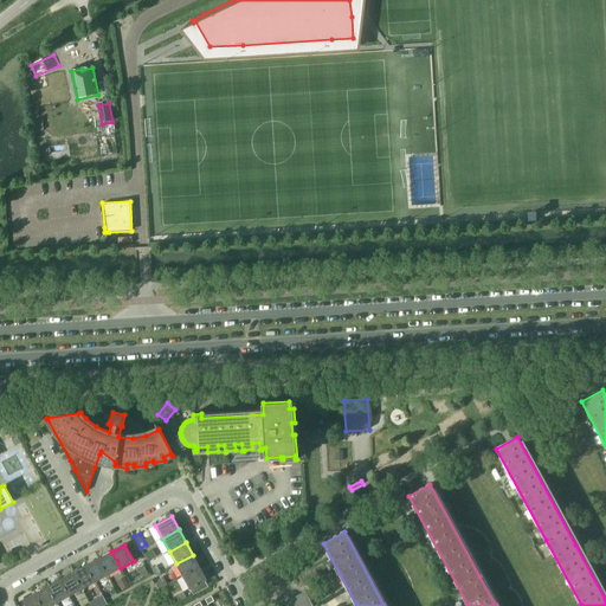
[(136,548),(130,552),(135,561),(141,558),(136,548)]
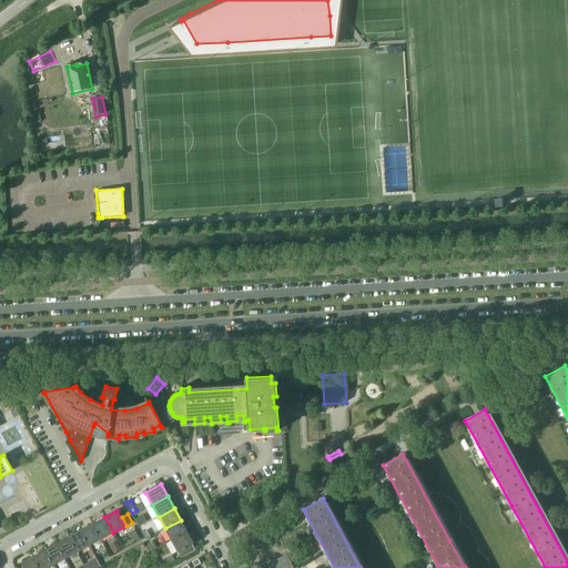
[(142,516),(135,519),(139,526),(145,521),(142,516)]
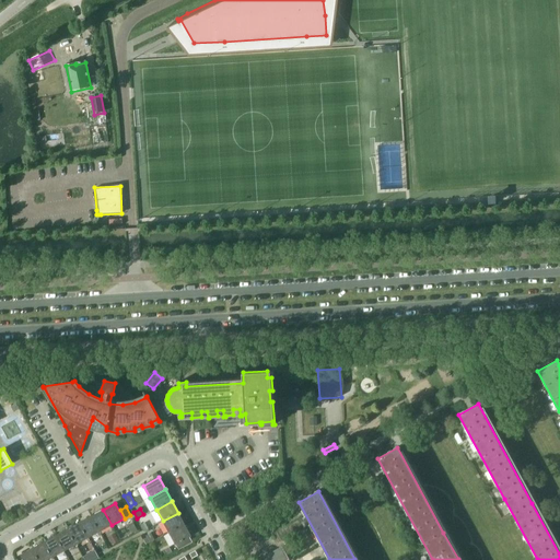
[(103,510),(91,516),(100,532),(112,525),(103,510)]
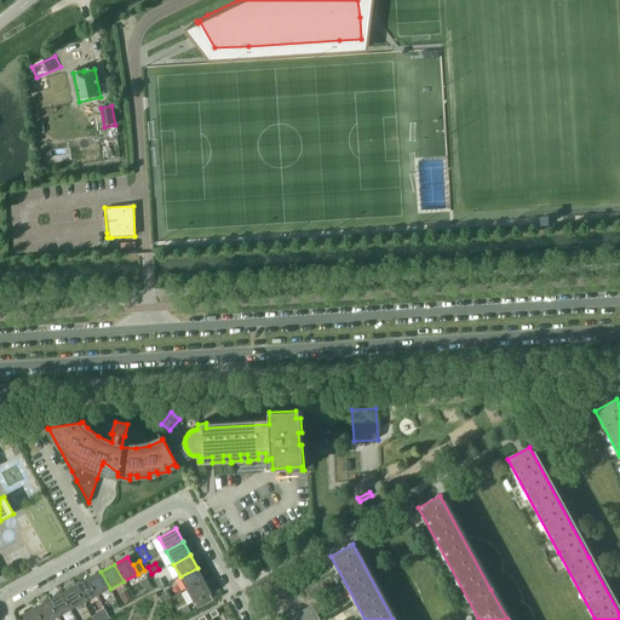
[(205,580),(197,568),(181,577),(187,590),(205,580)]
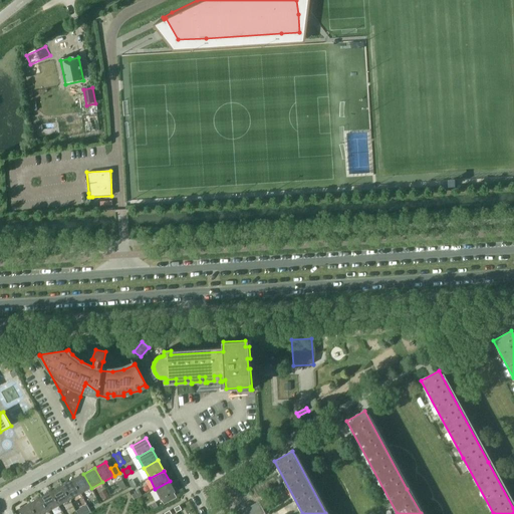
[(83,474),(73,480),(80,494),(91,488),(83,474)]
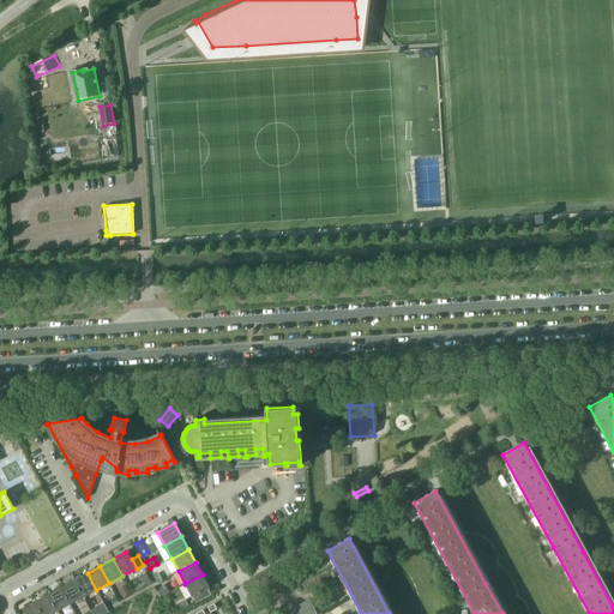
[(293,570),(287,572),(294,587),(300,583),(293,570)]
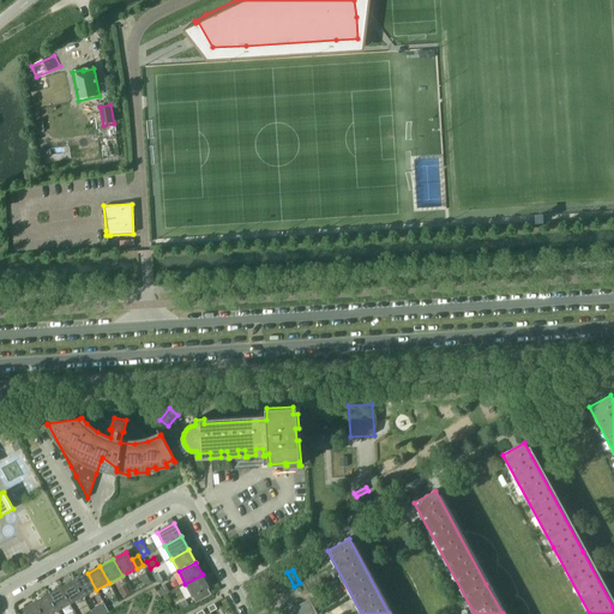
[(163,579),(158,571),(152,573),(156,581),(157,581),(158,583),(163,579)]
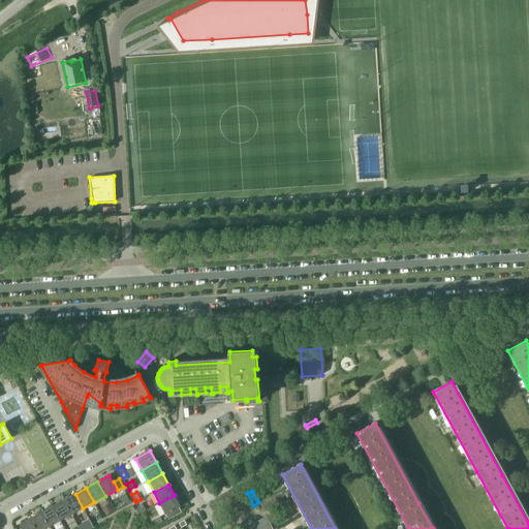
[(247,493),(241,496),(248,508),(253,505),(247,493)]
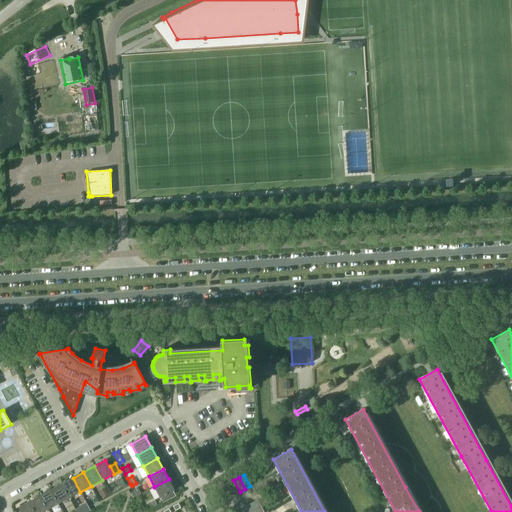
[(73,478),(62,484),(69,498),(80,492),(73,478)]
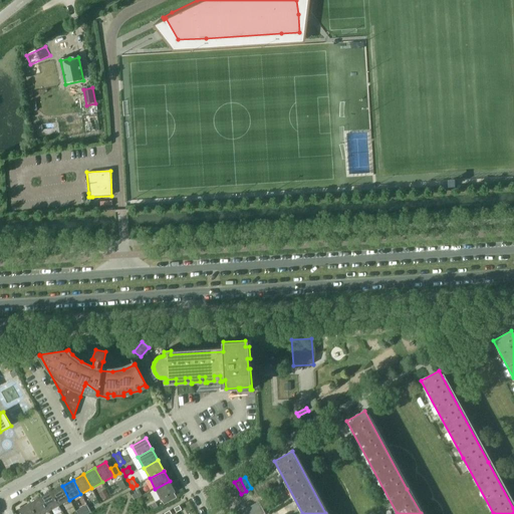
[(176,492),(170,481),(155,489),(161,500),(174,493),(176,492)]
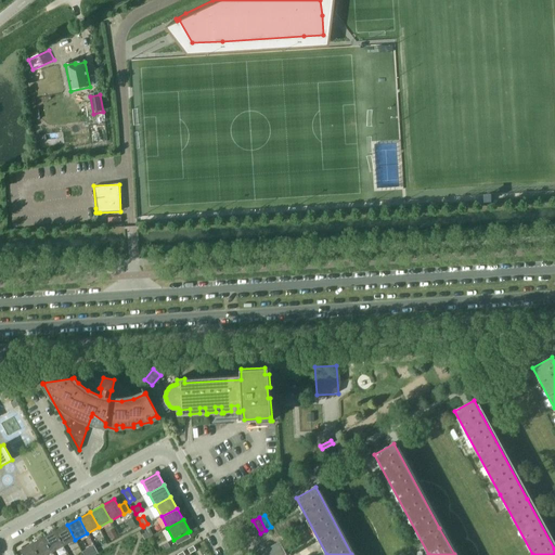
[(253,520),(247,524),(254,537),(260,533),(253,520)]
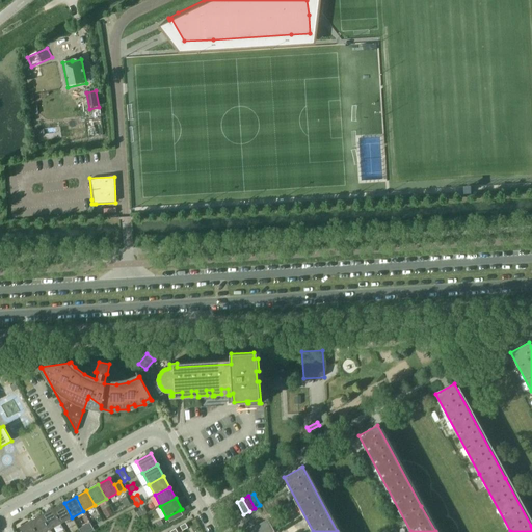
[(237,502),(232,505),(238,516),(243,514),(237,502)]
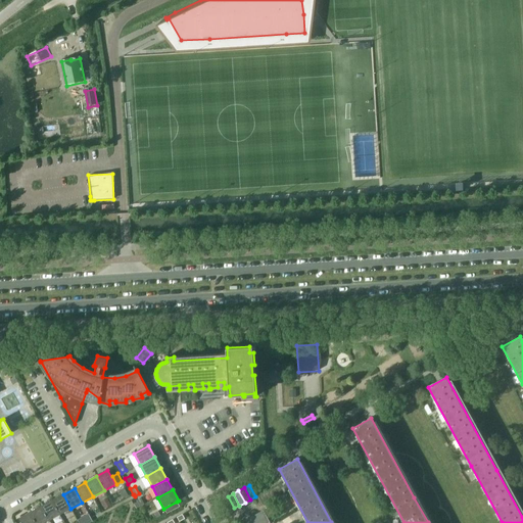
[(63,494),(52,500),(60,515),(70,509),(63,494)]
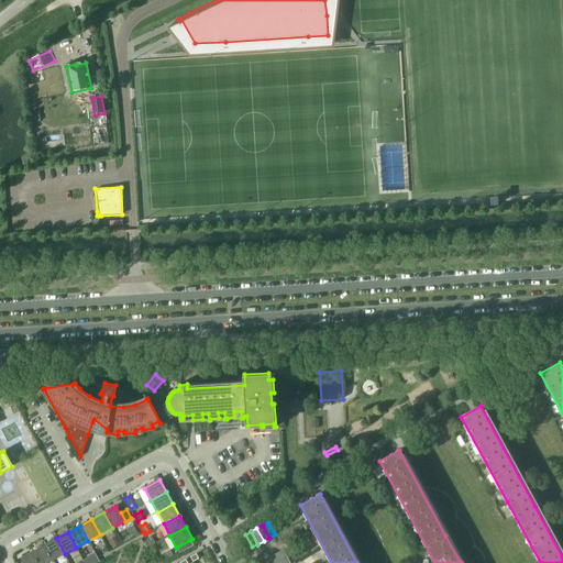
[(245,534),(239,538),(245,550),(252,547),(245,534)]
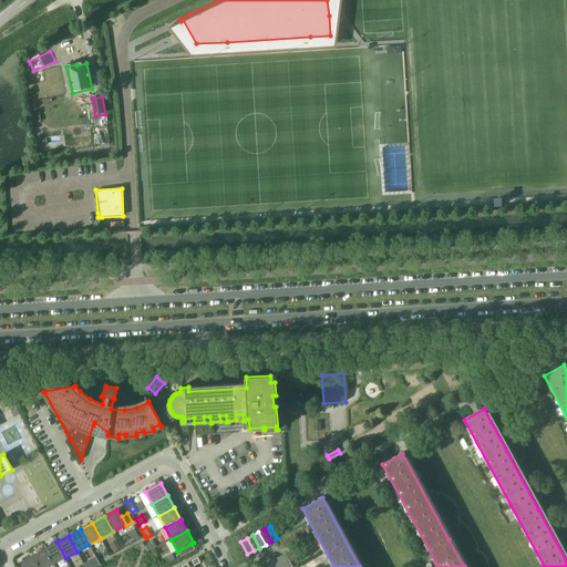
[(65,558),(57,542),(44,548),(53,565),(65,558)]
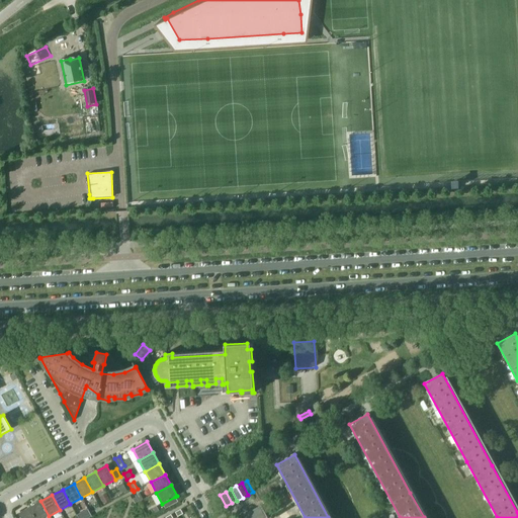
[(175,497),(162,504),(164,508),(177,501),(175,497)]
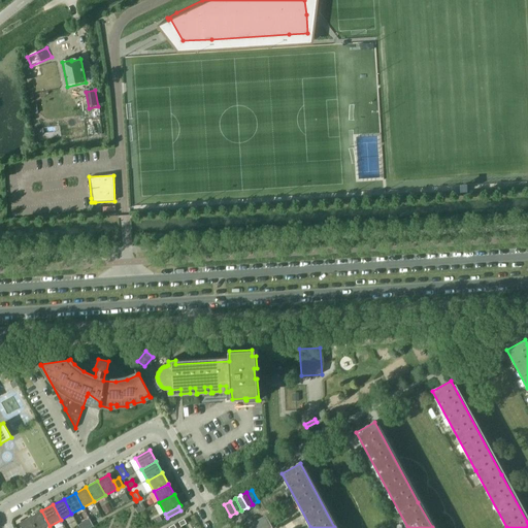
[(44,527),(50,526),(41,510),(30,517),(36,527),(44,527)]
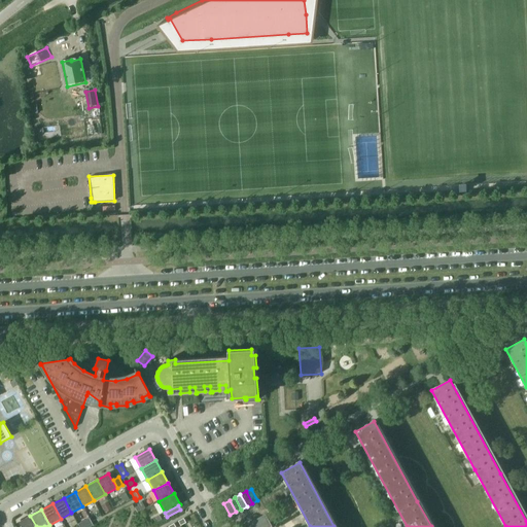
[(265,515),(259,518),(265,526),(270,526),(272,526),(265,515)]
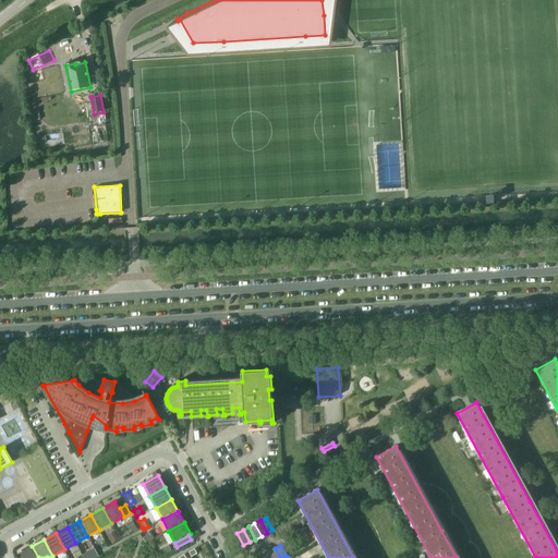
[(38,557),(32,546),(21,553),(23,557),(38,557)]
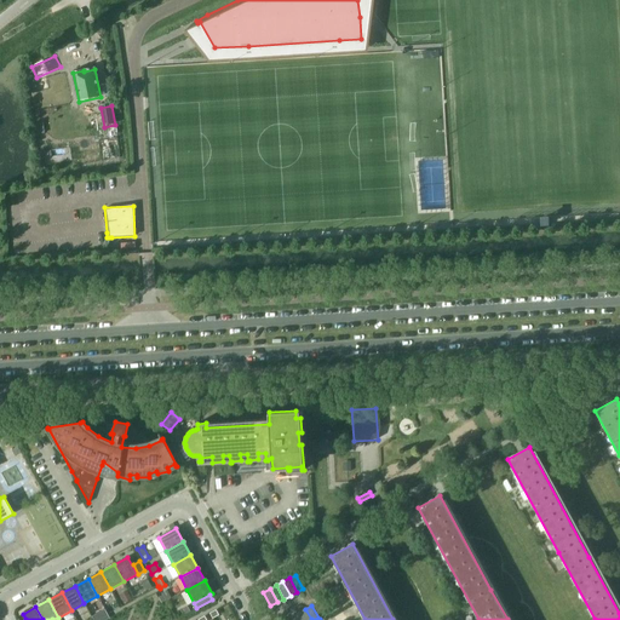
[(311,619),(305,609),(299,613),(303,619),(311,619)]
